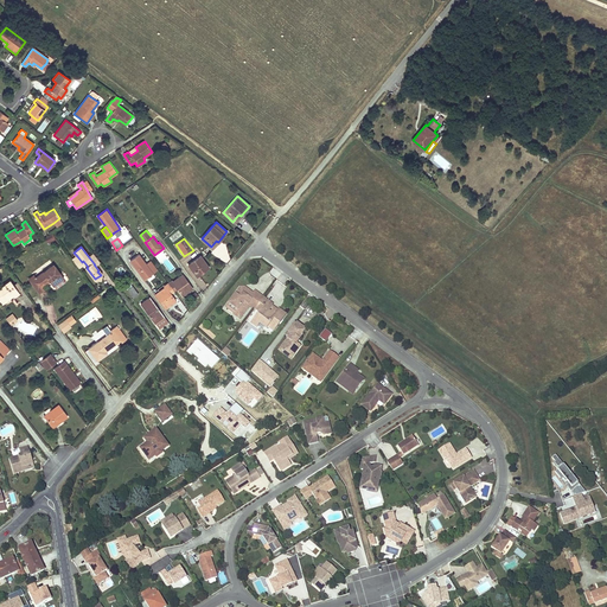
[(151,260),(147,263),(139,253),(129,261),(144,280),(158,269),(151,260)]
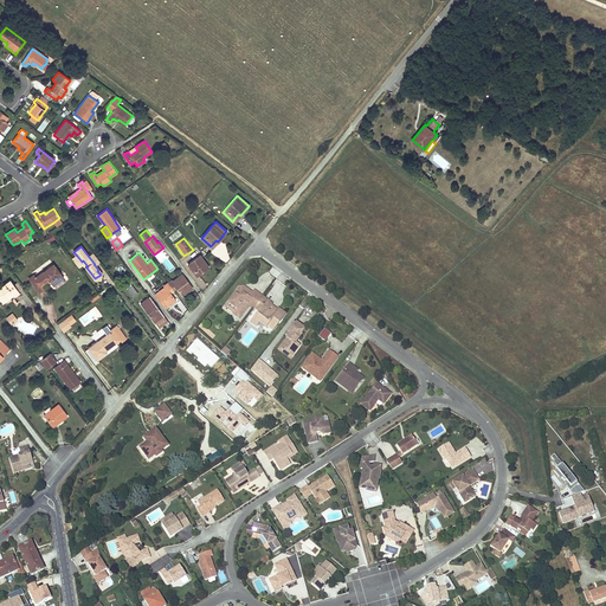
[(94,263),(95,265),(100,262),(94,253),(89,257),(94,263)]
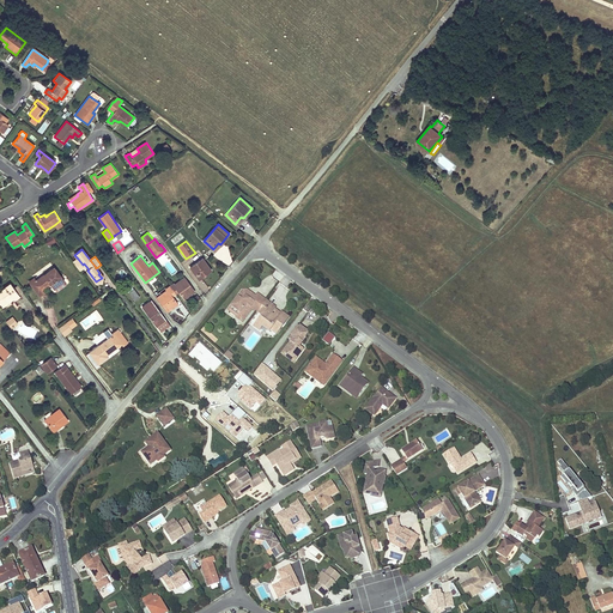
[(84,267),(87,271),(89,269),(84,263),(83,265),(78,259),(73,262),(79,271),(84,267)]
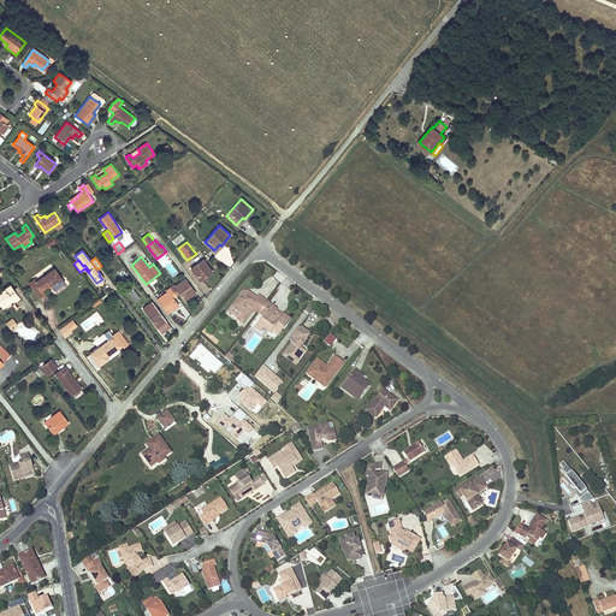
[(203,260),(191,268),(200,280),(212,272),(203,260)]
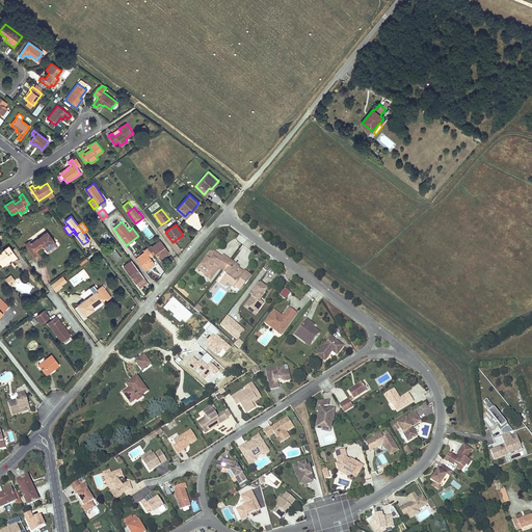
[(29,241),(25,244),(33,257),(37,254),(36,251),(44,246),(47,250),(55,244),(47,232),(31,243),(29,241)]
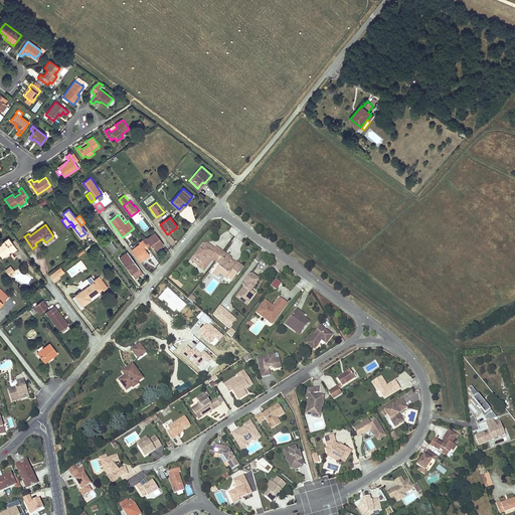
[(146,238),(142,240),(147,246),(150,244),(155,251),(163,244),(155,233),(146,239),(146,238)]
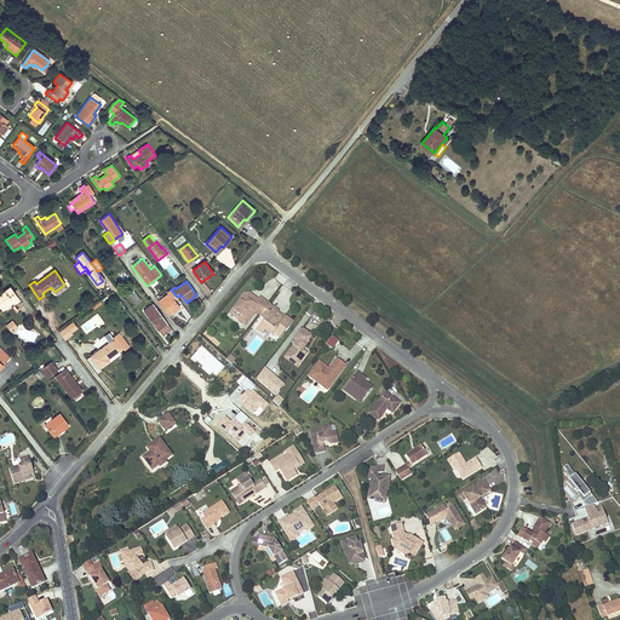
[(0,293),(0,308),(11,300),(13,303),(19,299),(10,287),(0,293)]
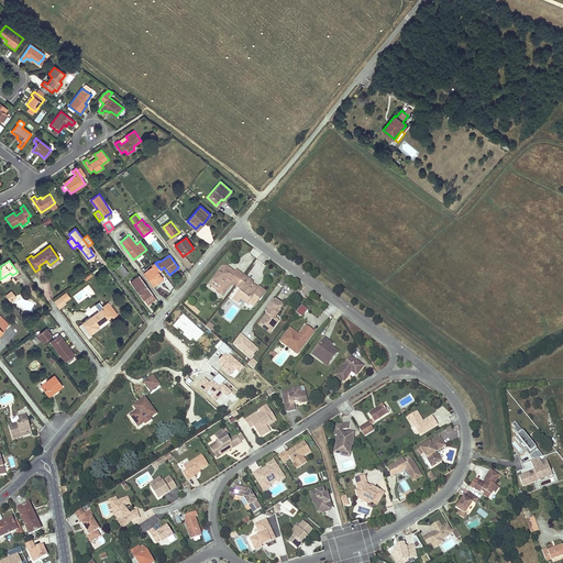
[(161,269),(155,263),(152,265),(153,266),(144,273),(154,286),(163,279),(157,272),(161,269)]
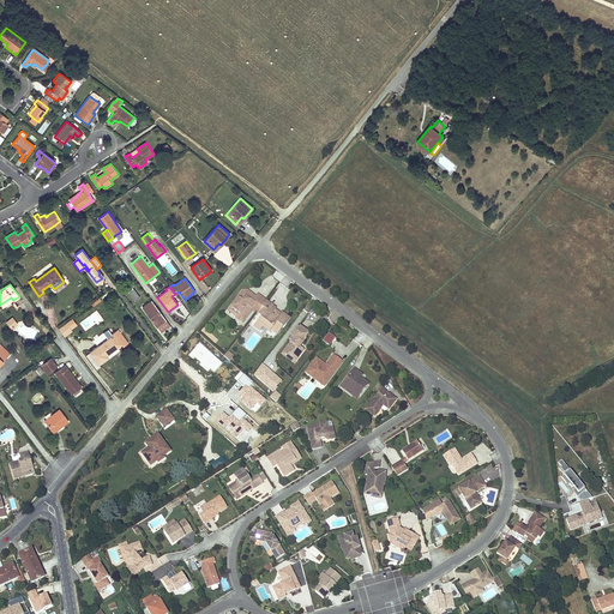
[(134,289),(130,293),(134,301),(140,298),(134,289)]
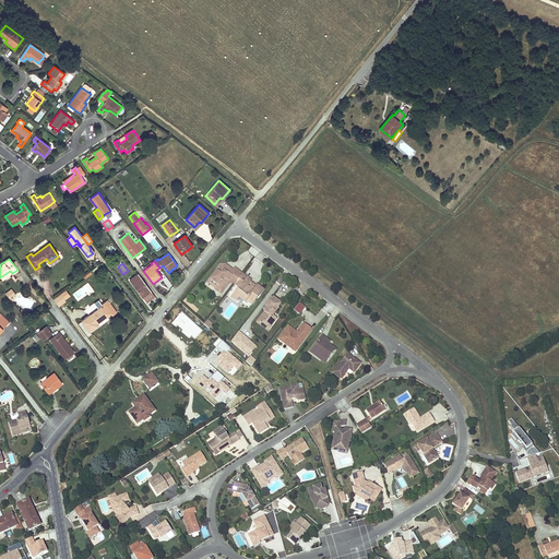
[(235,283),(242,273),(235,266),(233,270),(232,272),(222,264),(211,278),(218,284),(216,288),(215,289),(221,293),(230,281),(235,284),(235,283)]
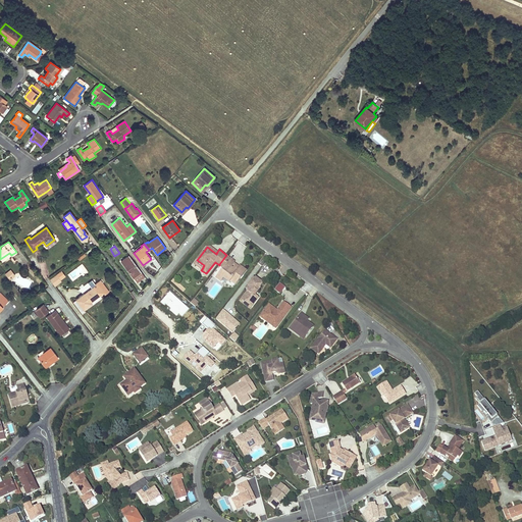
[(9,253),(0,259),(2,261),(11,255),(9,253)]
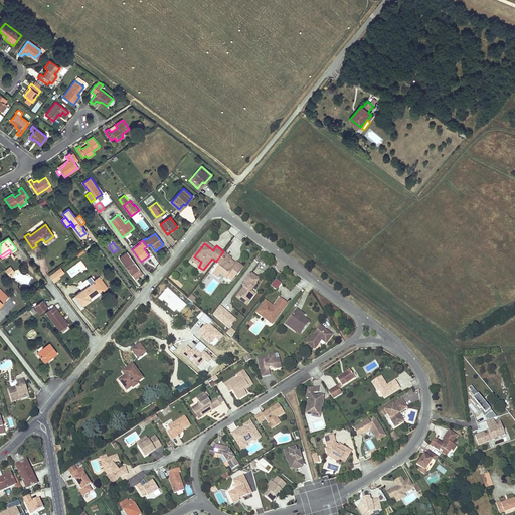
[(127,251),(119,258),(125,266),(127,265),(128,266),(126,267),(130,272),(133,270),(135,272),(139,269),(127,251)]
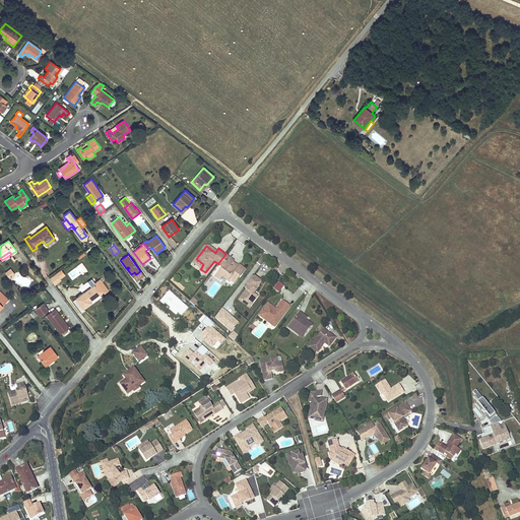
[(222,266),(218,272),(222,276),(223,275),(230,279),(230,278),(235,281),(245,268),(239,263),(237,266),(232,262),(234,260),(225,254),(218,263),(222,266)]
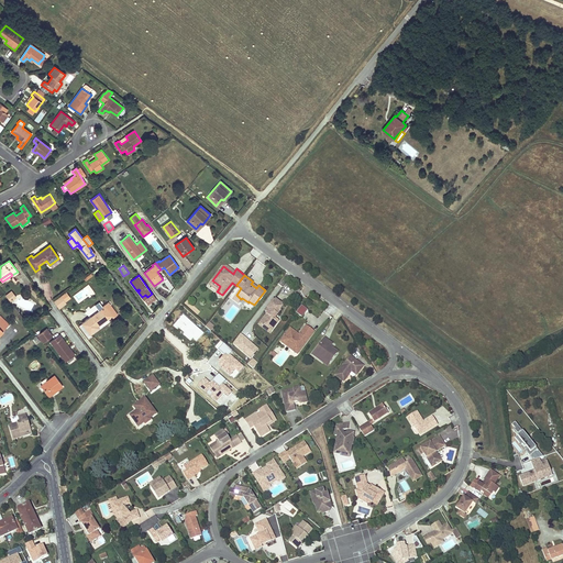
[(220,286),(212,280),(209,284),(218,290),(220,286)]
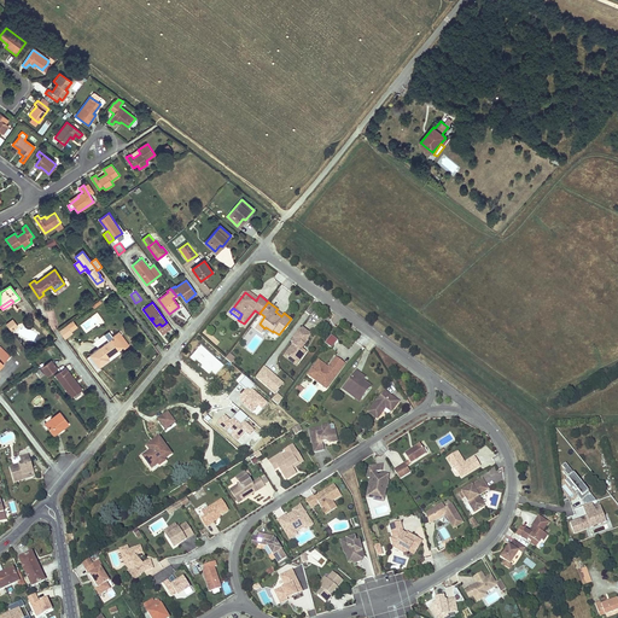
[(66,325),(71,331),(77,327),(73,320),(66,325)]
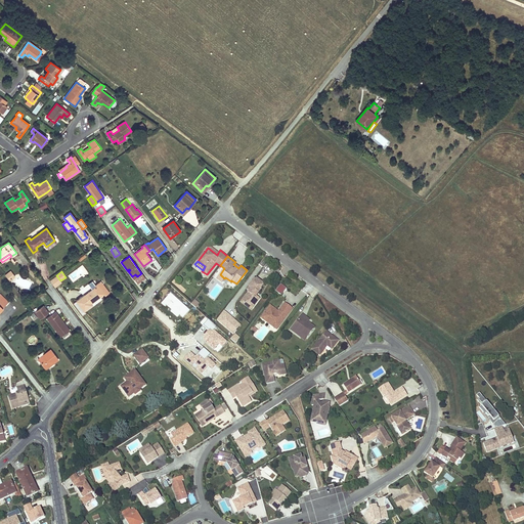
[(56,275),(49,280),(54,287),(61,282),(60,280),(56,275)]
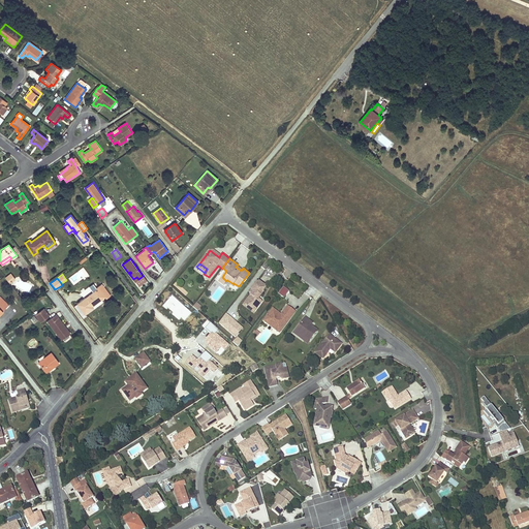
[(265,287),(256,281),(248,291),(251,293),(244,304),(249,307),(253,307),(255,304),(258,306),(261,301),(258,299),(257,298),(258,296),(258,297),(259,294),(260,296),(263,291),(262,291),(265,287)]
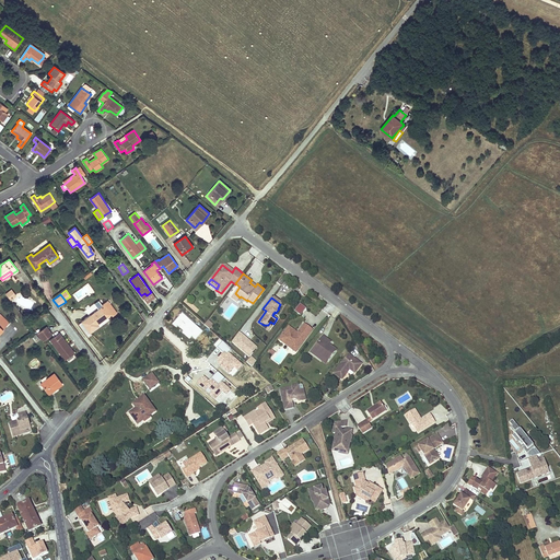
[(306,307),(301,303),(295,311),(301,315),(306,307)]
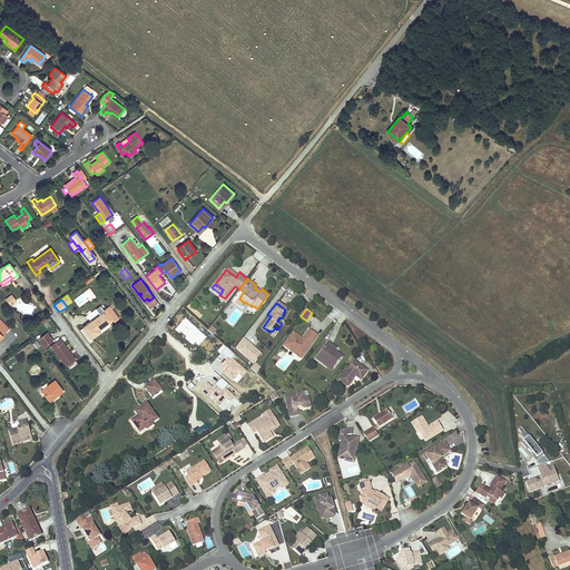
[(92,314),(95,318),(101,313),(99,310),(92,314)]
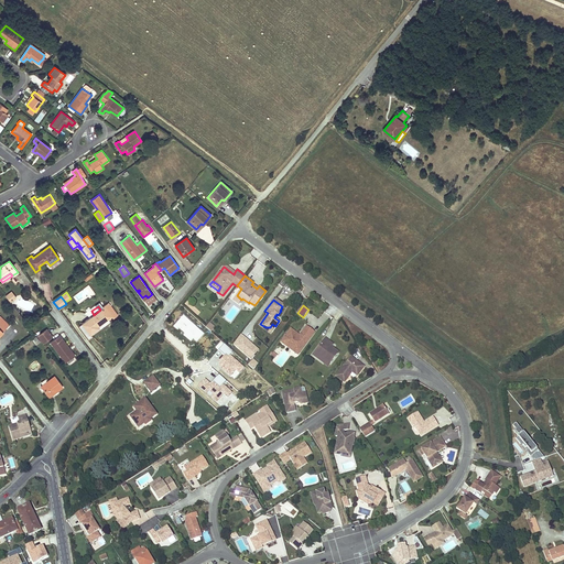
[(100,310),(94,315),(82,324),(90,335),(99,328),(98,326),(97,325),(99,323),(99,325),(107,320),(100,310)]
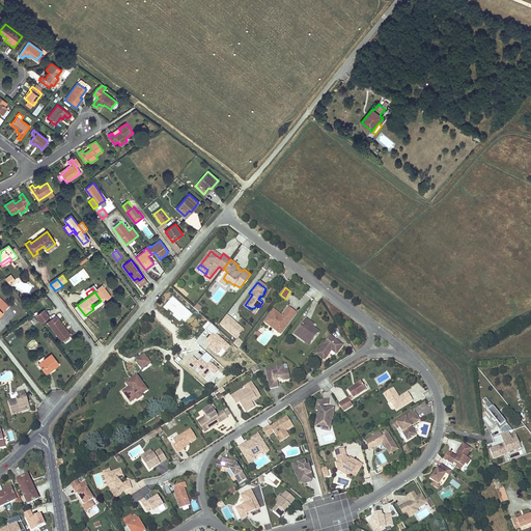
[(203,307),(198,303),(195,308),(200,312),(203,307)]
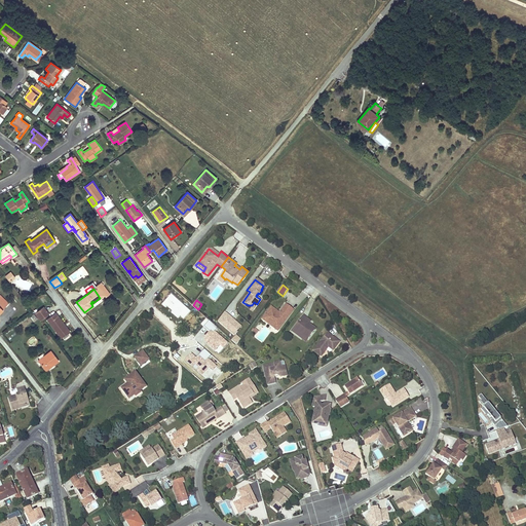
[(248,305),(242,302),(241,303),(252,310),(255,306),(257,304),(254,302),(252,305),(248,305)]
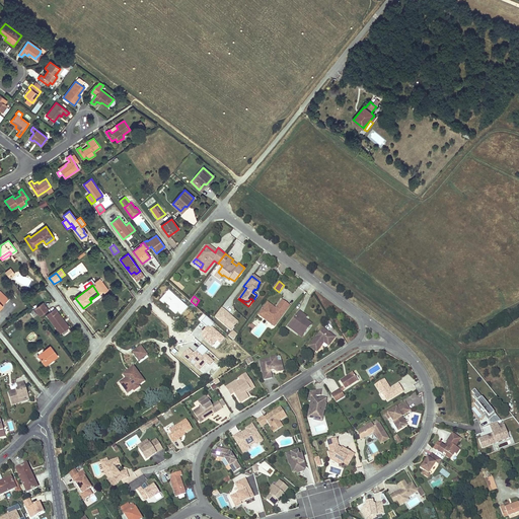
[(268,303),(258,314),(270,322),(271,320),(276,323),(289,305),(282,300),(276,308),(268,303)]
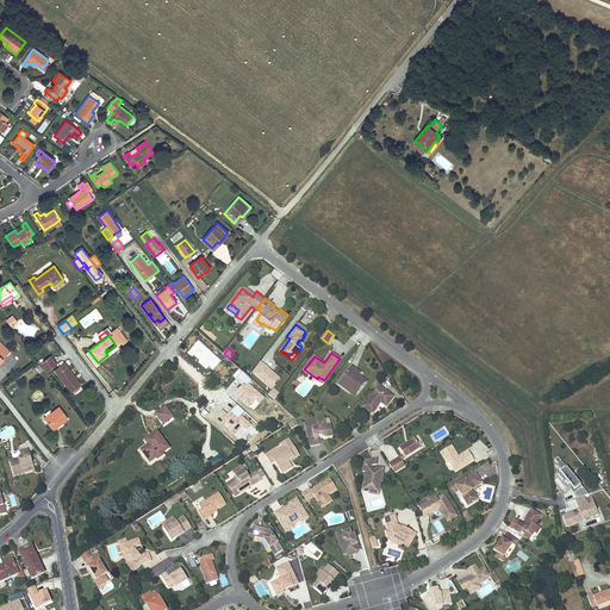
[(50,356),(41,363),(47,372),(56,363),(50,356)]
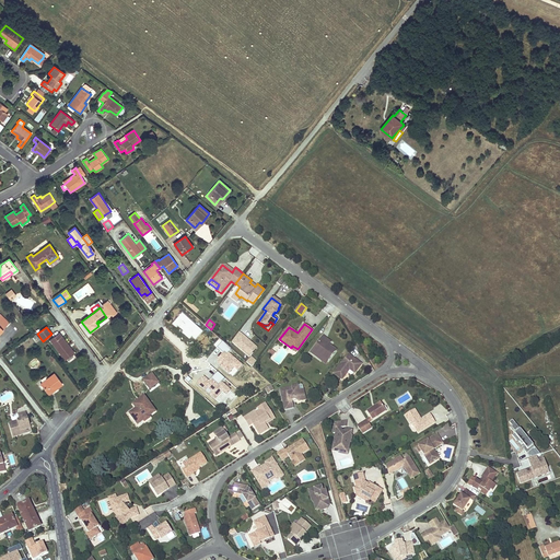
[(59,333),(58,333),(49,340),(65,360),(73,353),(74,352),(59,333)]
